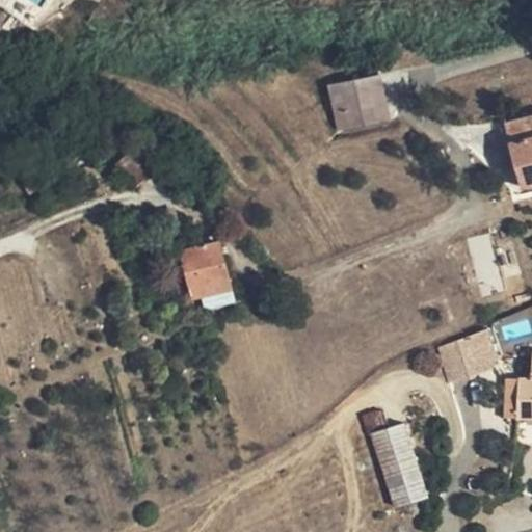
[(381,76),(328,86),(339,132),(392,121),(381,76)]
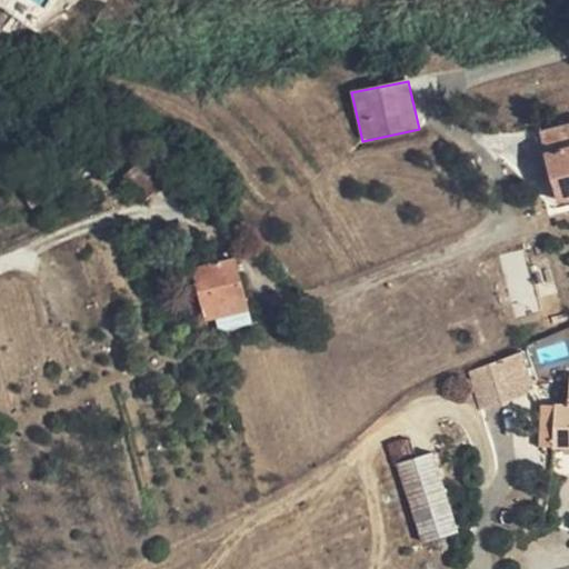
[(568,125),(543,131),(560,202),(568,199),(568,125)]
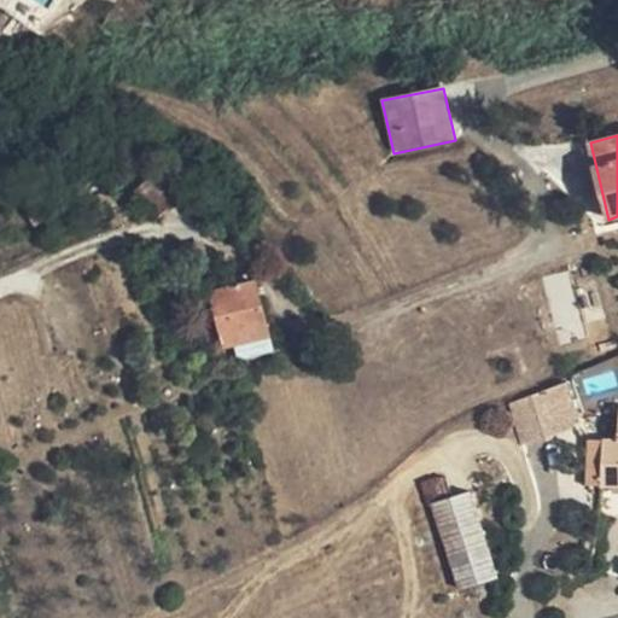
[(134,192),(140,198),(170,179),(161,168),(134,192)]
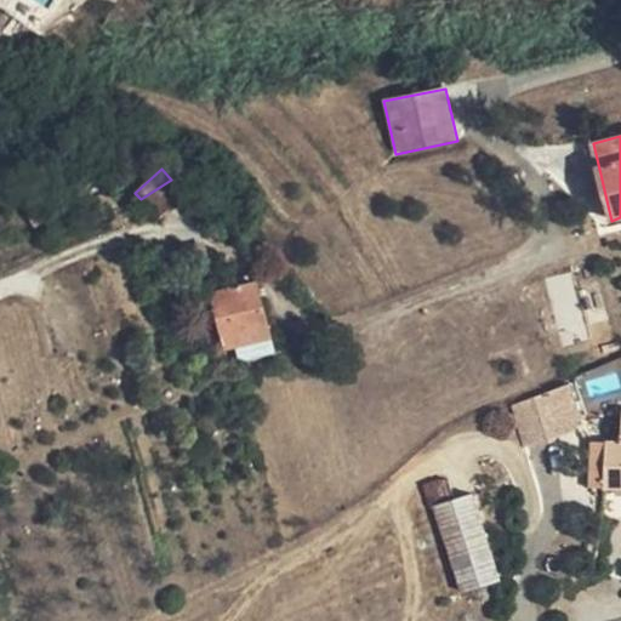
[(184,193),(171,180),(141,199),(158,217),(184,193)]
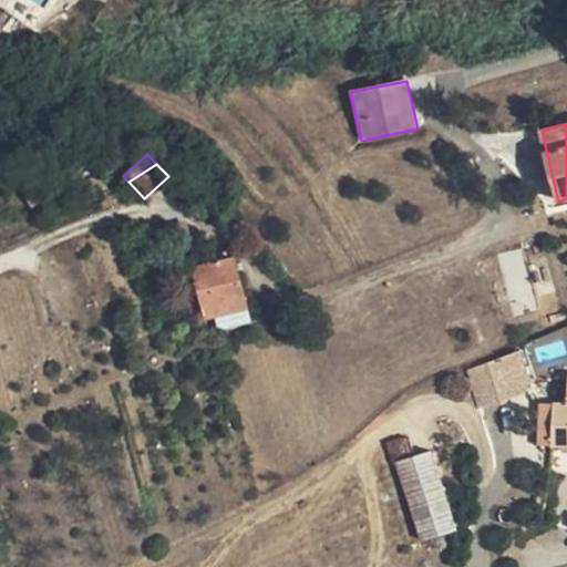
[(526,250),(505,253),(506,270),(528,268),(526,250)]
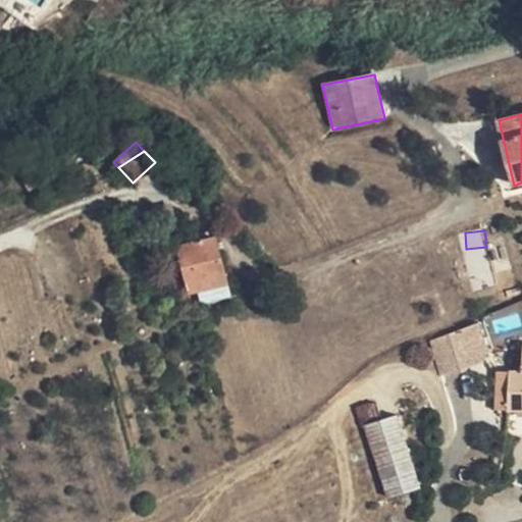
[(228,283),(223,264),(220,265),(213,236),(175,247),(190,295),(228,283)]
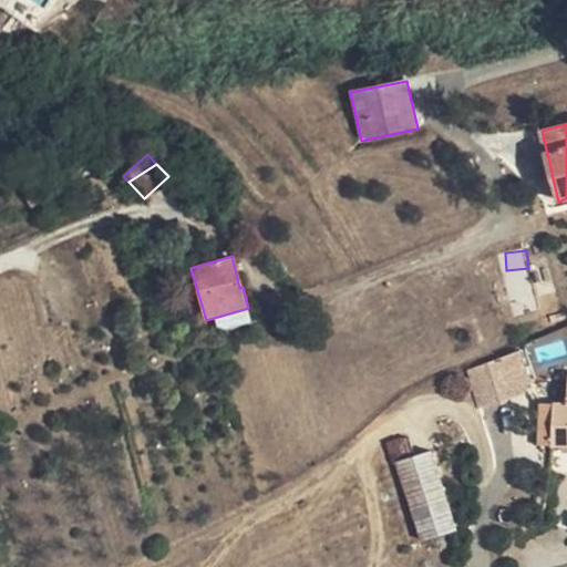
[(566,338),(527,351),(526,346),(523,347),(484,361),(502,406),(519,401),(513,384),(547,373),(553,385),(566,380),(566,338)]
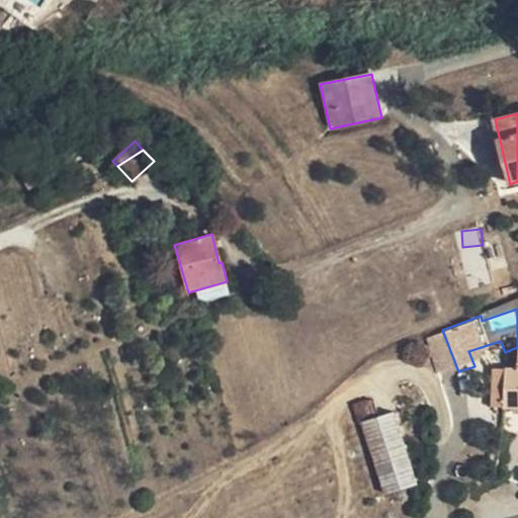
[(439,378),(458,371),(442,330),(423,337),(439,378)]
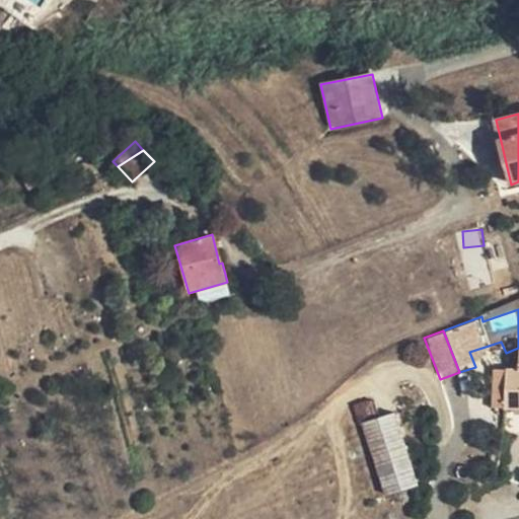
[(494,408),(506,408),(506,370),(495,370),(494,408)]
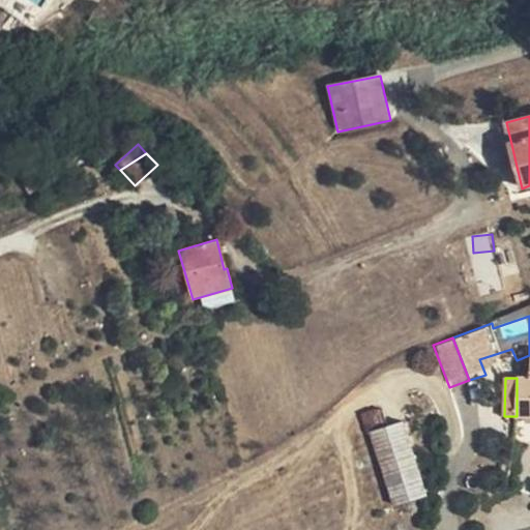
[(529,378),(517,378),(517,416),(529,416),(529,378)]
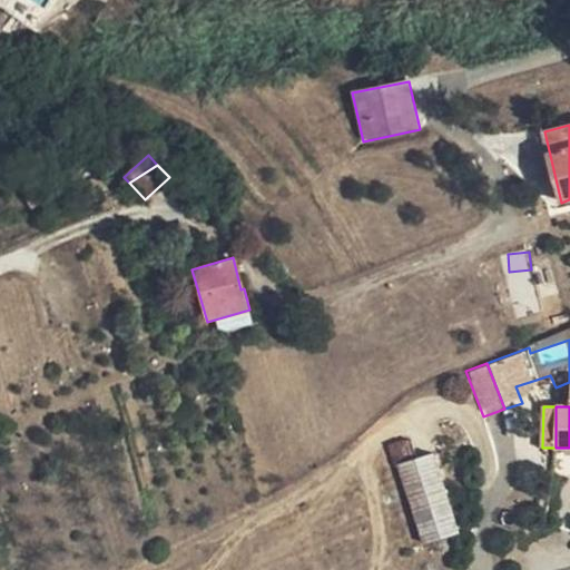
[(400,478),(426,467),(415,436),(387,446),(400,478)]
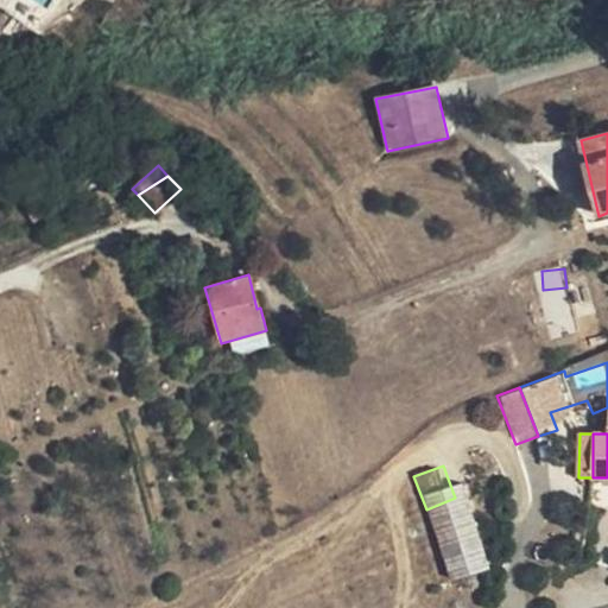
[(434,510),(458,575),(489,564),(467,500),(434,510)]
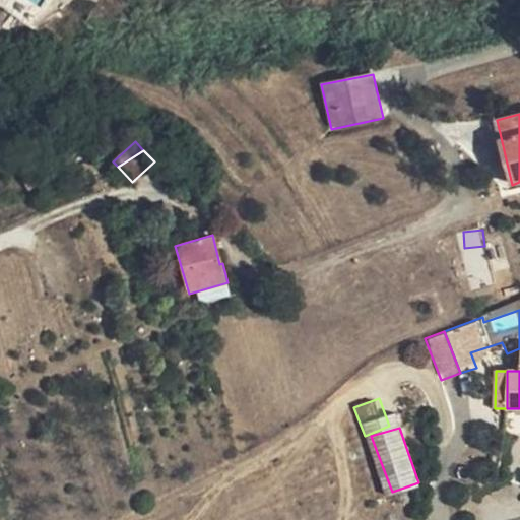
[(519,445),(516,444),(507,465),(519,470),(519,445)]
